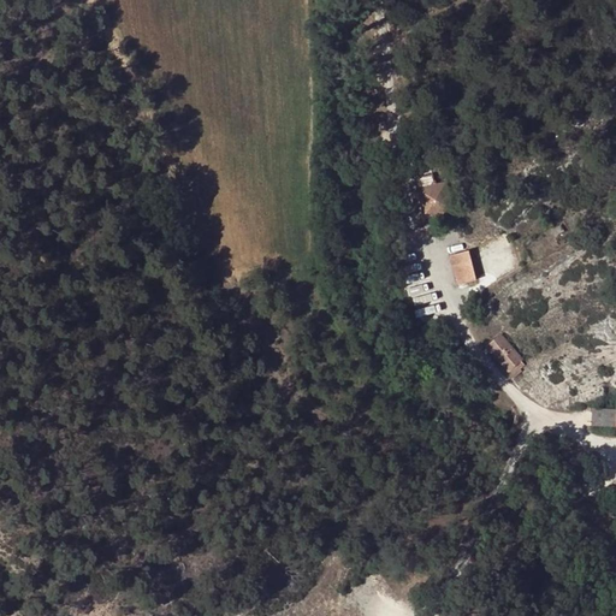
[(439,171),(414,178),(424,215),(449,209),(439,171)]
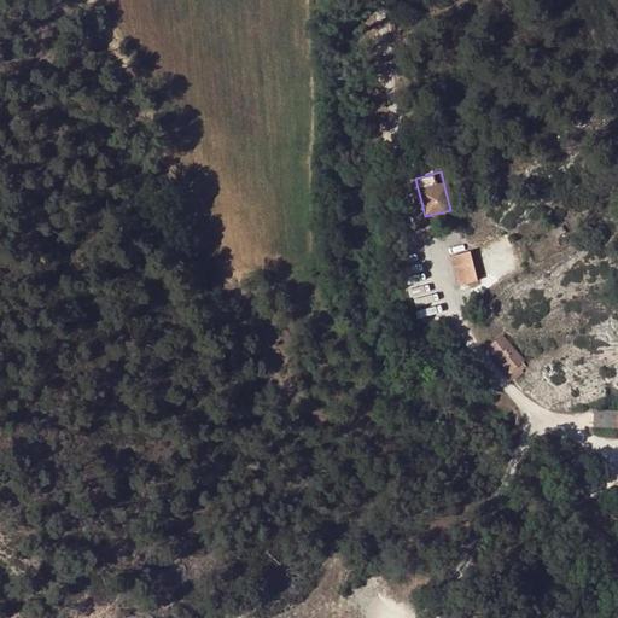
[(561,226),(552,231),(555,237),(564,232),(561,226)]
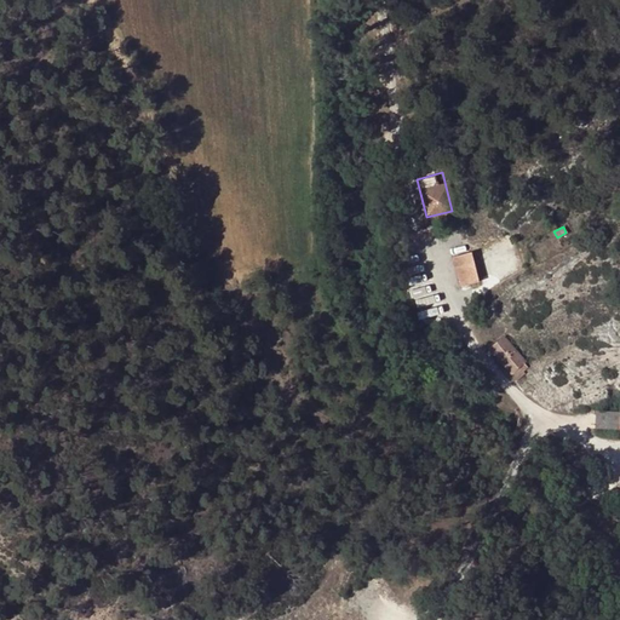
[(471,252),(451,257),(460,287),(481,282),(471,252)]
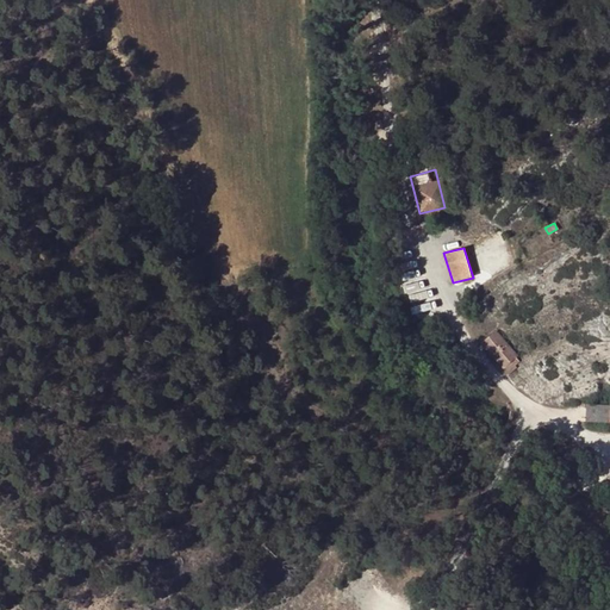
[(496,329),(484,342),(505,371),(520,356),(496,329)]
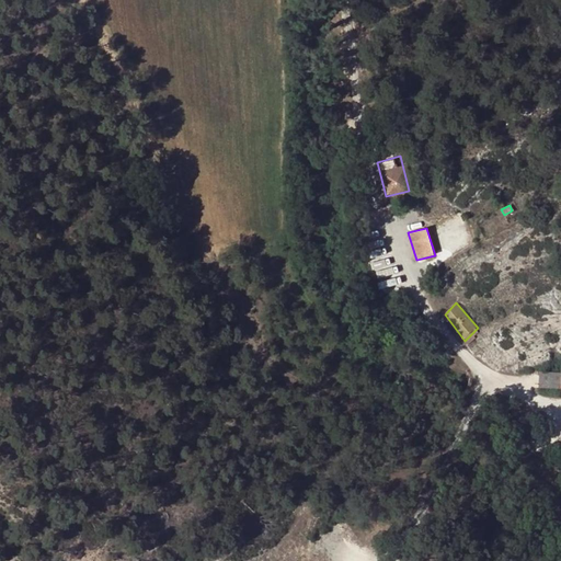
[(560,390),(560,385),(560,371),(538,370),(537,389),(560,390)]
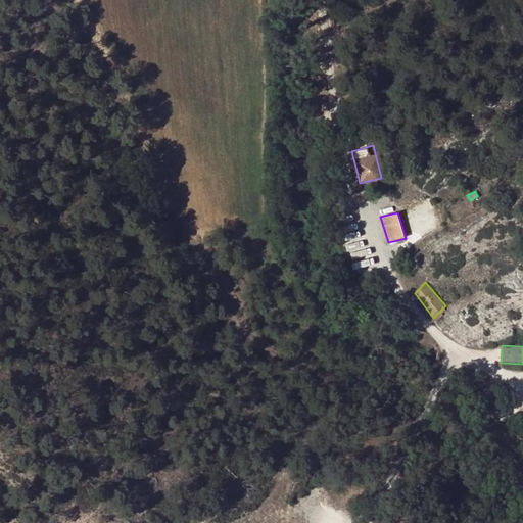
All buildings are outlined.
